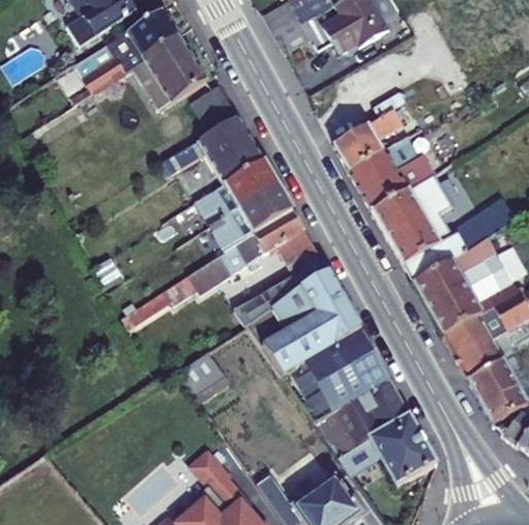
[(135,10),(127,0),(69,0),(81,17),(66,26),(80,46),(135,10)]
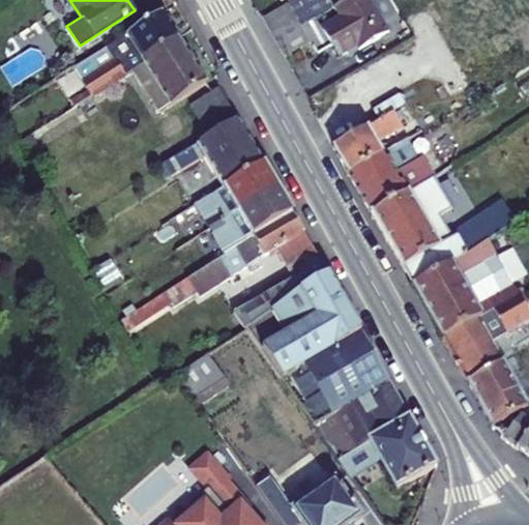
[(291,0),(263,17),(271,32),(299,16),(291,0)]
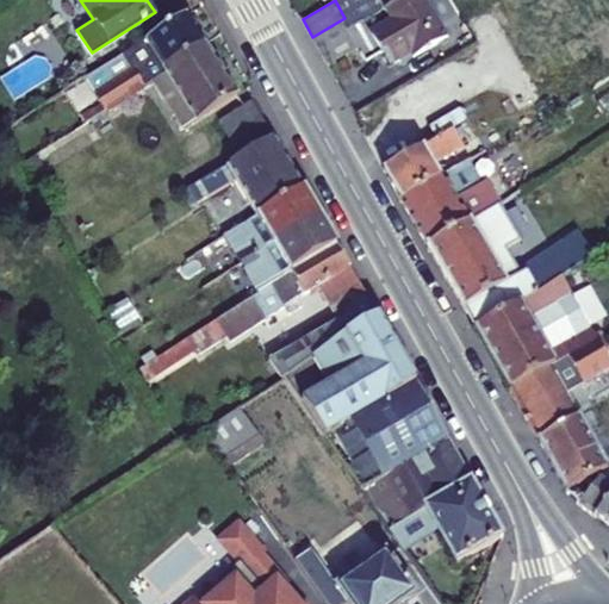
[(348,24),(353,32),(360,45),(364,54),(381,45),(390,61),(399,55),(402,60),(448,33),(430,0),(391,0),(387,2),(395,19),(373,30),(365,14),(348,24)]
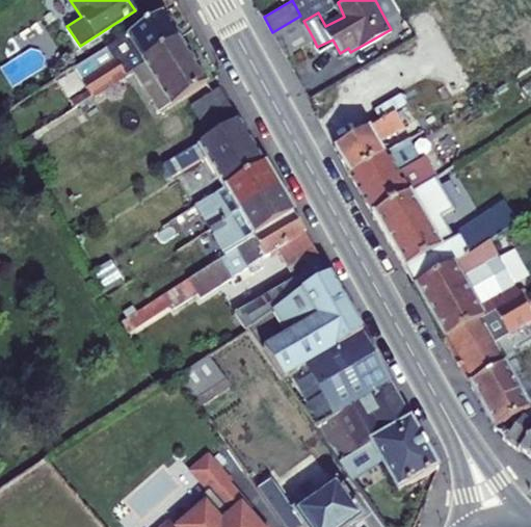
[(380,0),(386,17),(400,12),(396,0),(380,0)]
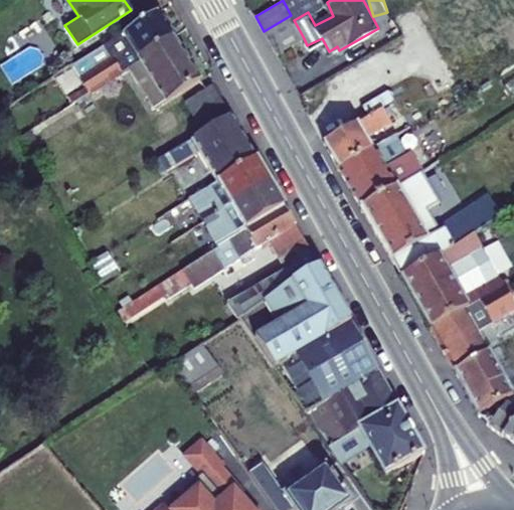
[(172,34),(157,9),(95,49),(72,63),(79,75),(89,69),(98,85),(108,78),(103,70),(111,65),(115,73),(128,65),(139,58),(138,56),(172,34)]
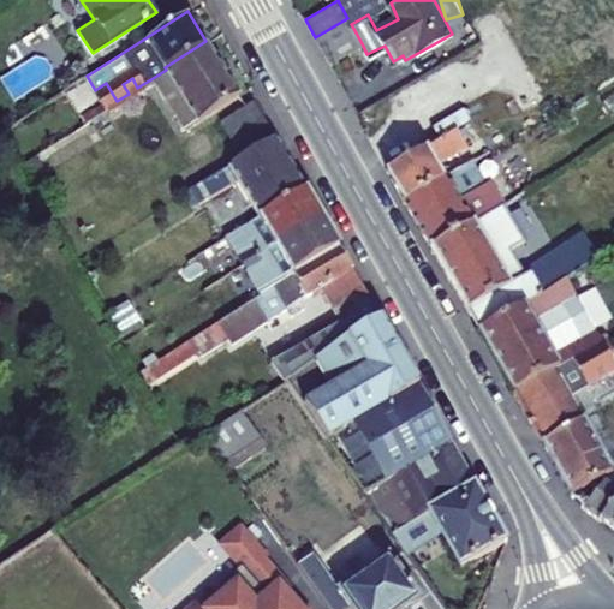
[(347,18),(315,37),(322,51),(356,33),(351,24),(347,18)]
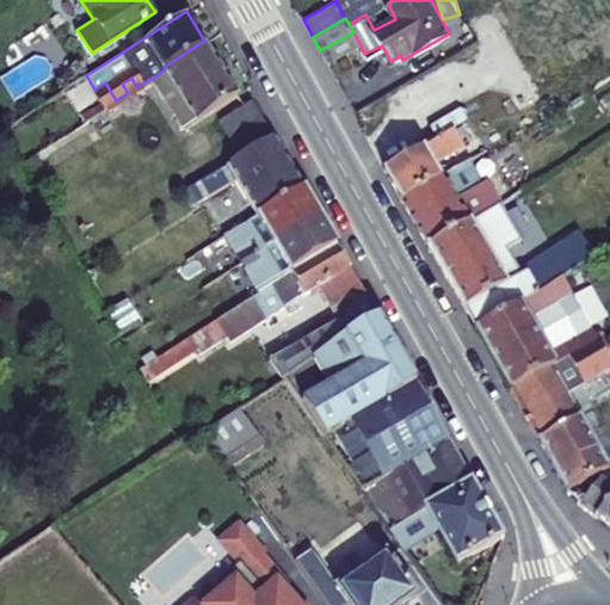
[(353,32),(320,50),(328,65),(361,45),(353,32)]
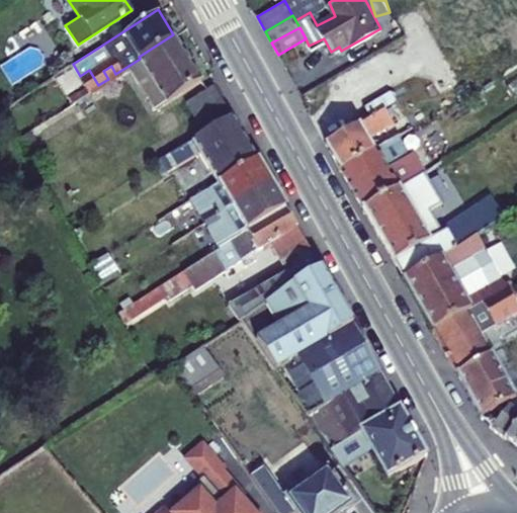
[(200,79),(173,34),(139,57),(140,59),(149,71),(137,78),(155,107),(200,79)]
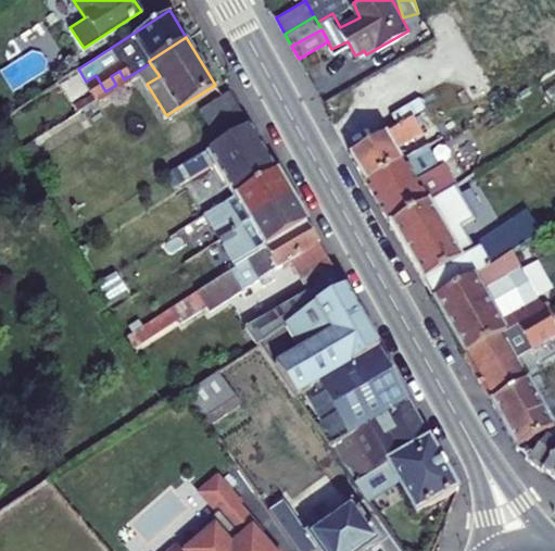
[(78,69),(102,53),(97,44),(73,60),(78,69)]
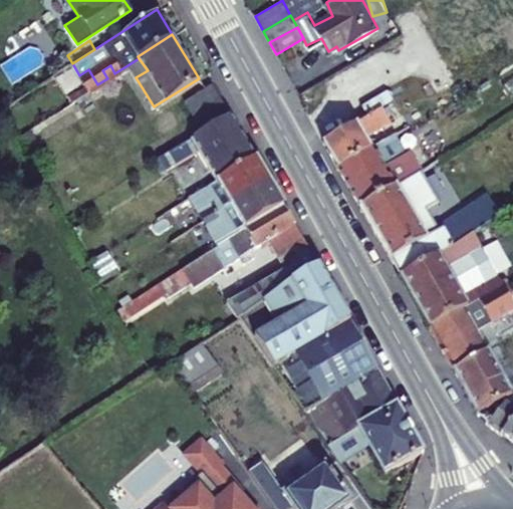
[(148,70),(139,58),(127,65),(136,77),(148,70)]
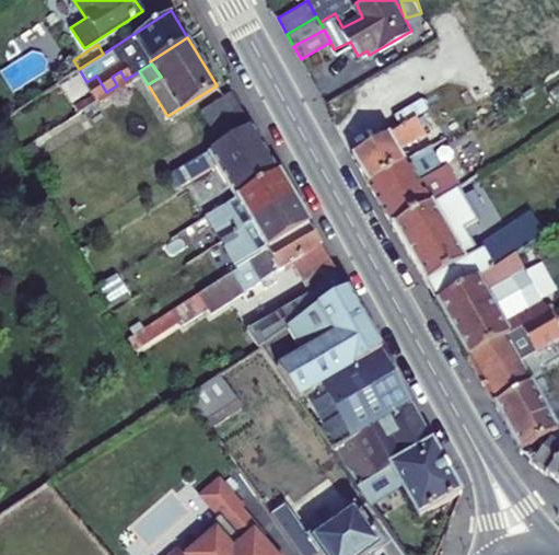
[(117,85),(125,80),(120,71),(112,77),(117,85)]
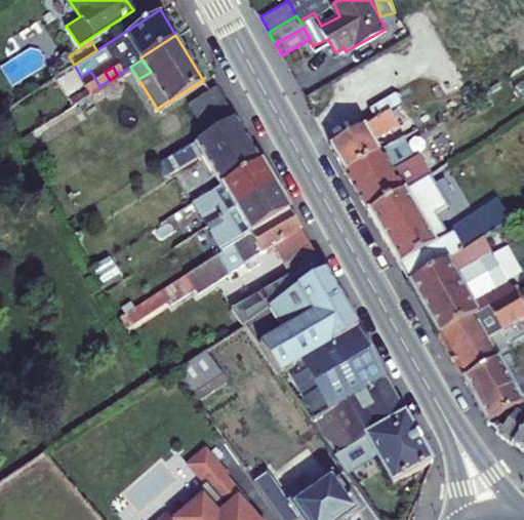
[(90,71),(81,77),(90,92),(99,86),(90,71)]
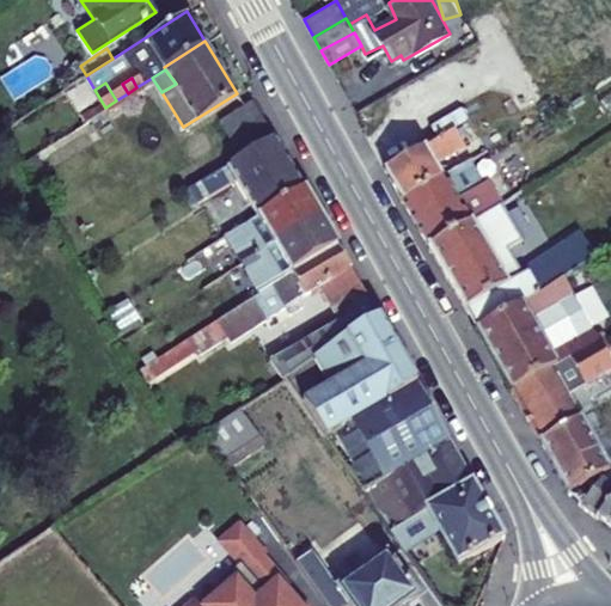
[(275,136),(254,98),(220,118),(243,154),(275,136)]
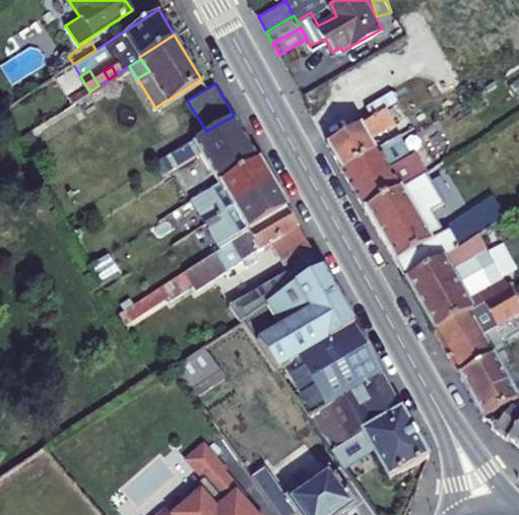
[(366,104),(387,91),(386,88),(365,102),(366,104)]
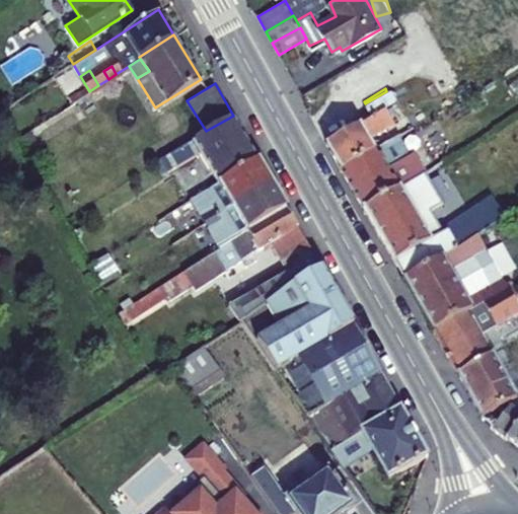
[(94,99),(89,91),(77,99),(82,106),(94,99)]
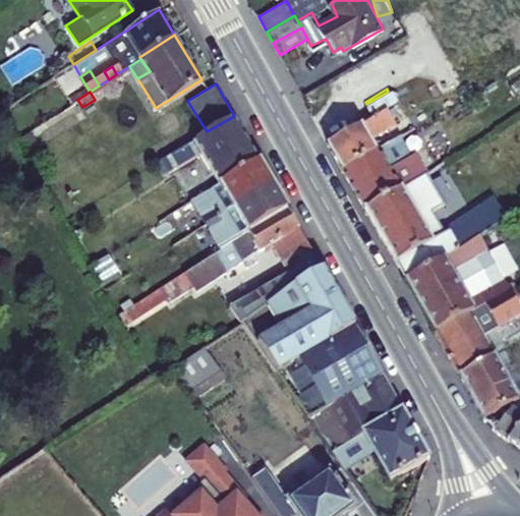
[(395,104),(388,92),(366,104),(373,115),(389,107),(395,104)]
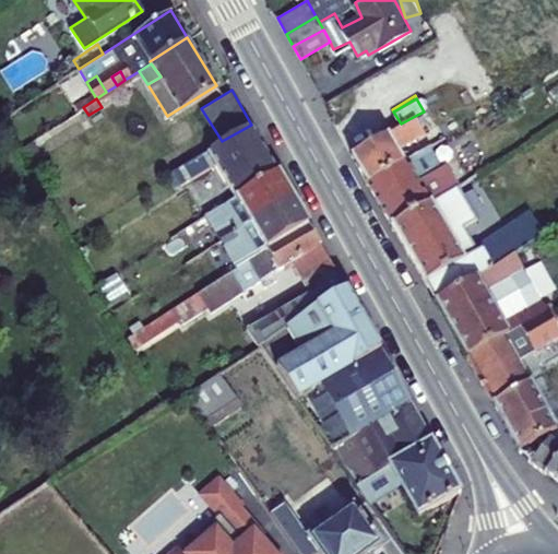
[(429,124),(424,112),(417,115),(423,126),(429,124)]
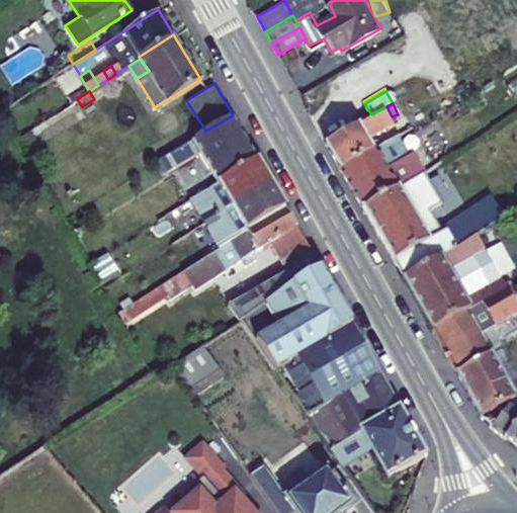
[(371,114),(327,140),(341,166),(373,147),(366,136),(394,120),(392,116),(386,106),(371,114)]
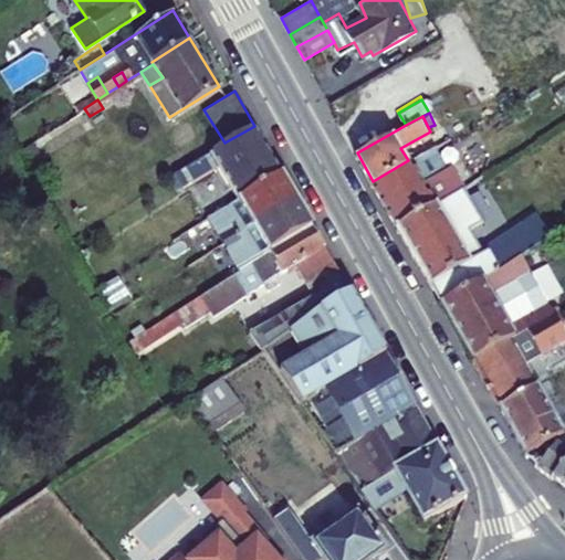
[(254,126),(225,143),(176,171),(182,183),(218,162),(225,172),(239,197),(282,171),(254,126)]
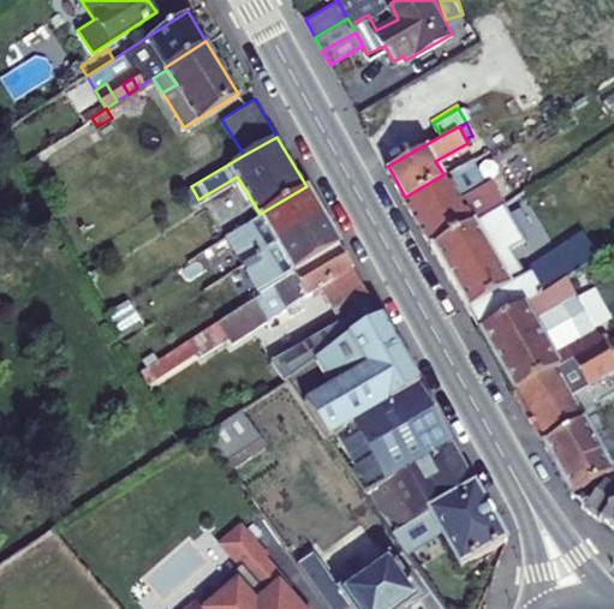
[(488,148),(482,139),(469,148),(474,156),(488,148)]
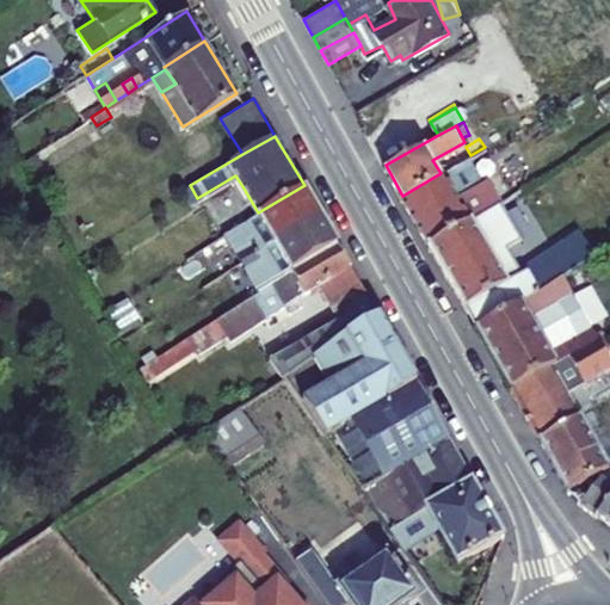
[(485,147),(470,155),(461,161),(469,177),(495,161),(486,146),(485,147)]
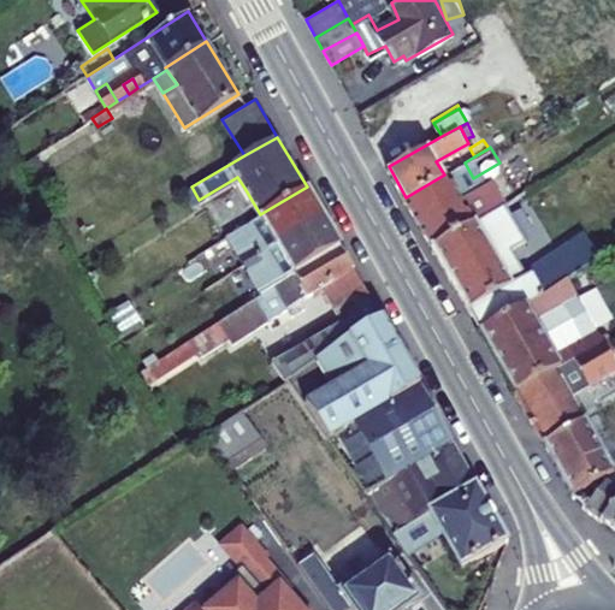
[(444,175),(406,197),(431,243),(475,218),(506,201),(492,178),(459,197),(444,175)]
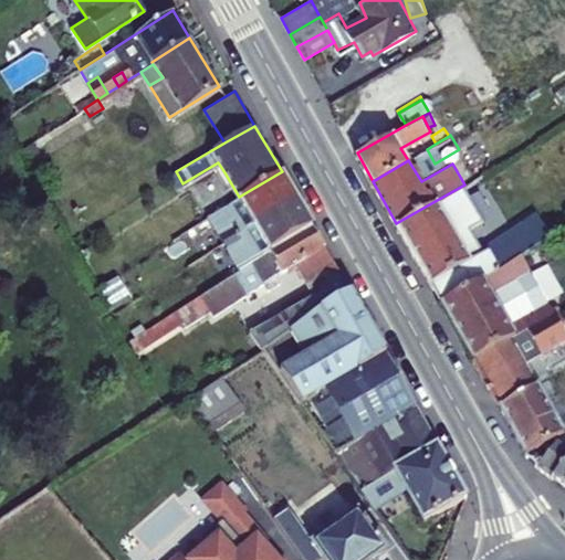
[(296,197),(282,171),(239,197),(226,205),(209,215),(225,242),(296,197)]
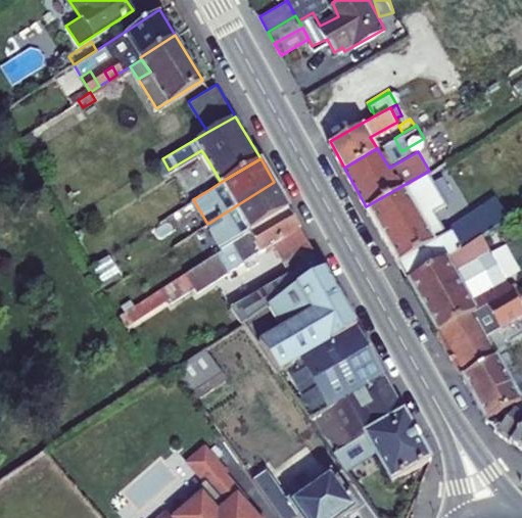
[(221,182),(207,159),(193,168),(208,190),(221,182)]
